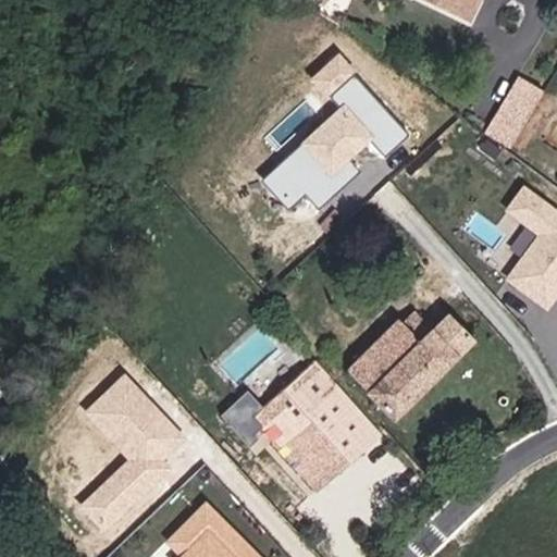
[(341,0),(339,0),(309,0),(331,14),(341,0)]
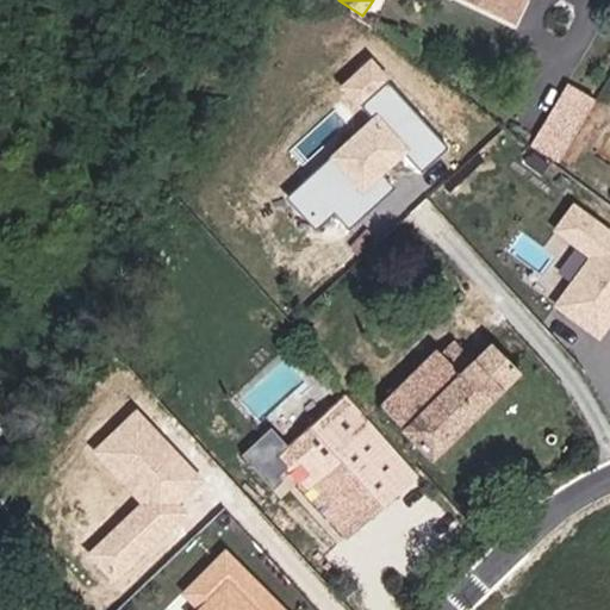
[(462,0),(514,23),(523,0),(462,0)]
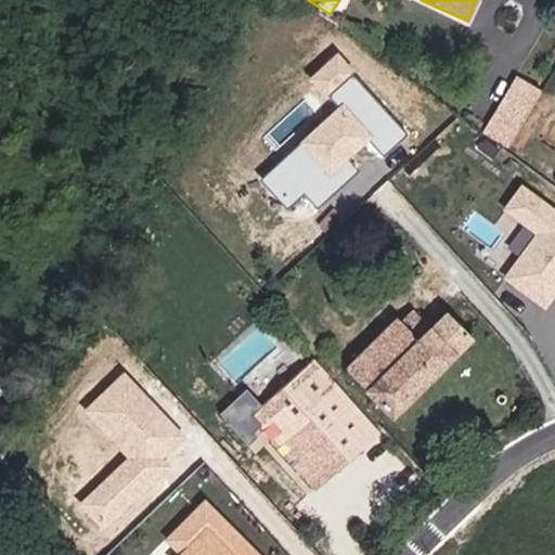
[(408,132),(333,59),(312,80),(339,106),(265,182),(289,207),(302,194),(319,210),(360,170),(350,160),(370,140),(385,155),(408,132)]
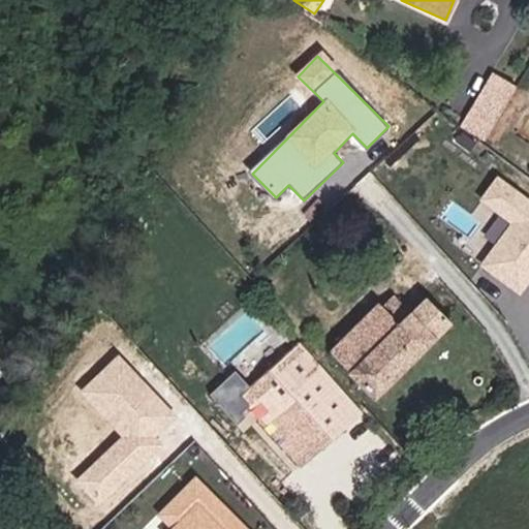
[(480,139),(514,88),(492,73),(459,125),(480,139)]
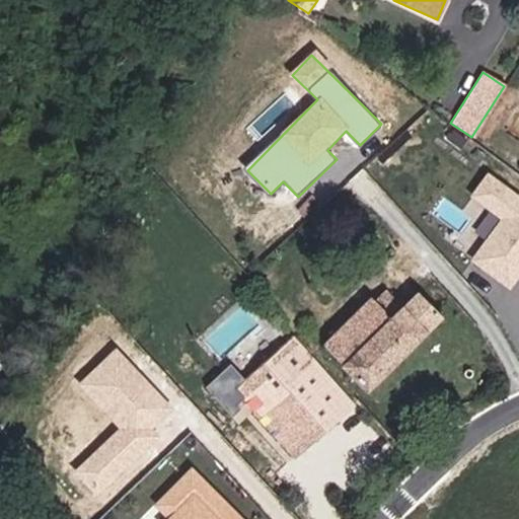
[(518,195),(489,172),(469,198),(500,221),(471,260),(510,289),(518,277),(518,195)]
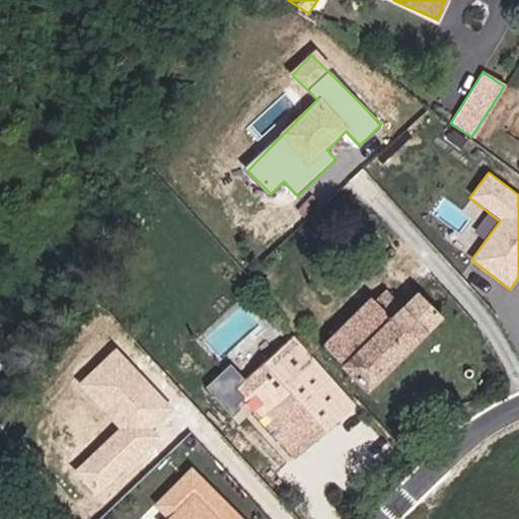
[(373,304),(368,299),(318,347),(360,390),(437,320),(414,296),(399,310),(383,295),(373,304)]
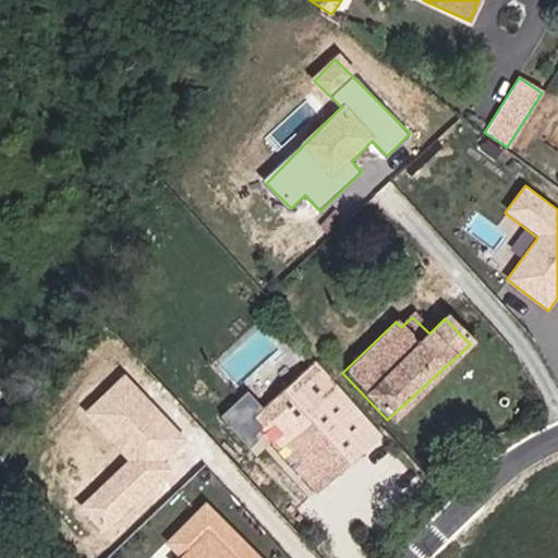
[(296,471),(318,492),(368,447),(324,400),(337,388),(310,360),(246,416),(296,471)]
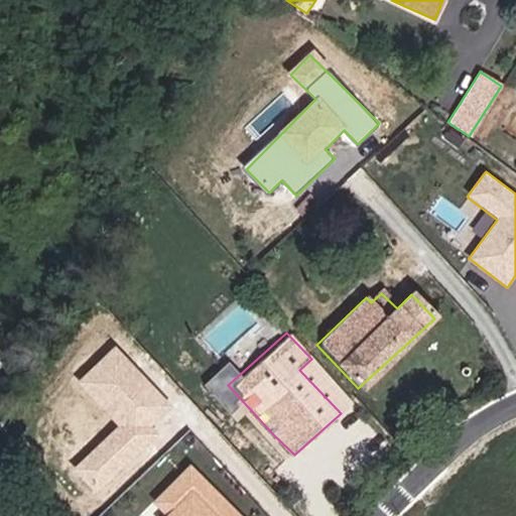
[(78,382),(121,428),(76,472),(97,494),(160,434),(151,425),(172,406),(118,346),(78,382)]
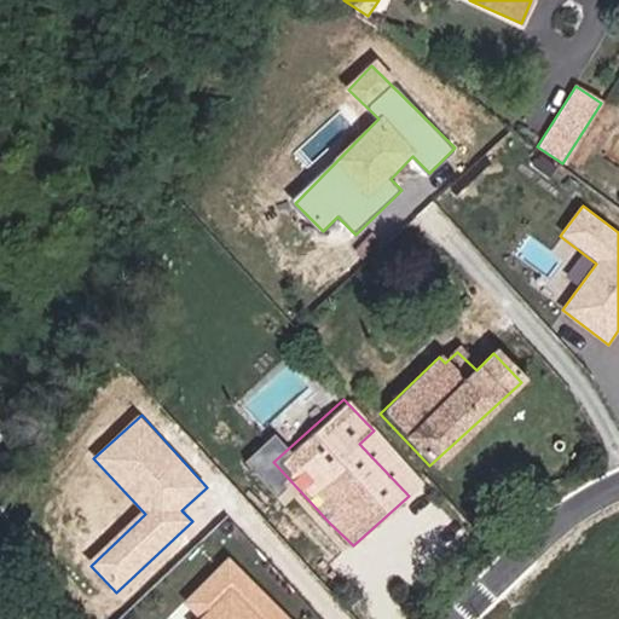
[(293,618),(229,557),(183,606),(196,618),(293,618)]
